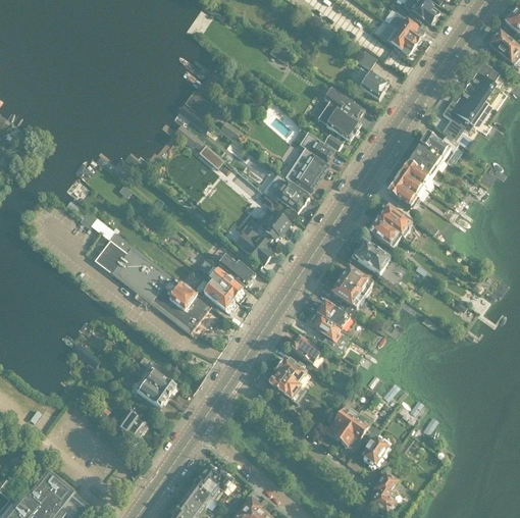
[(438,11),(423,0),(403,0),(402,2),(403,5),(408,9),(404,15),(418,26),(422,19),(429,24),(430,22),(432,22),(434,18),(434,17),(438,11)]
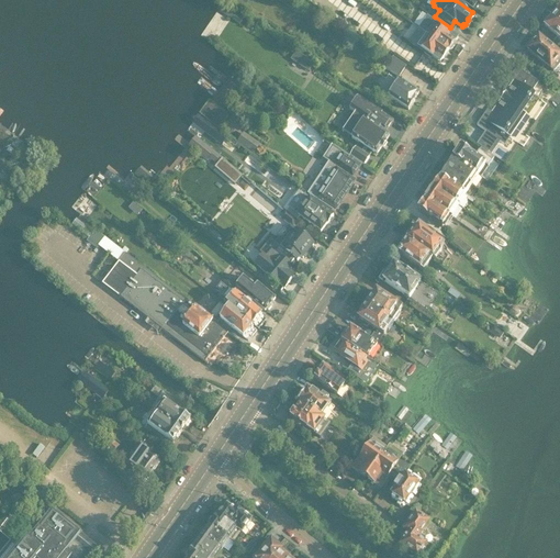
[(559,3),(558,4),(555,6),(552,9),(552,11),(542,23),(559,37),(559,3)]
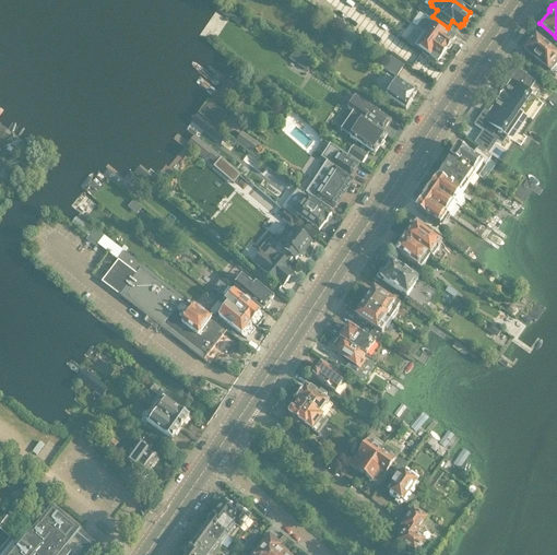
[(453,35),(437,23),(438,21),(431,16),(422,31),(445,47),(445,46),(447,46),(450,42),(449,39),(453,35)]
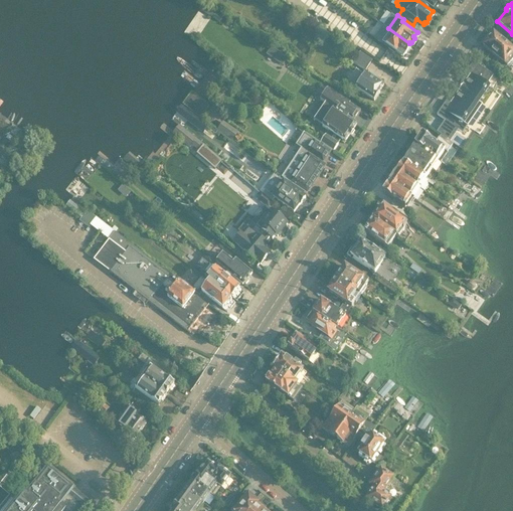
[(409,43),(388,28),(378,41),(384,45),(386,43),(401,54),(404,49),(406,49),(409,45),(408,44),(409,43)]
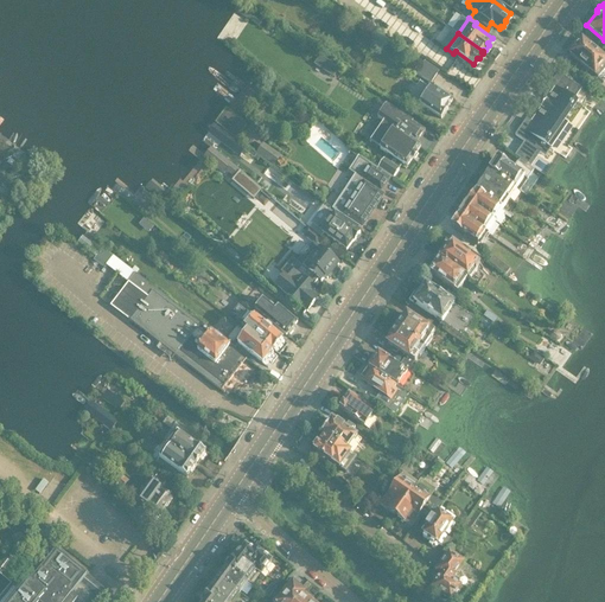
[(571,44),(568,46),(568,49),(567,51),(593,72),(599,64),(600,65),(604,58),(604,57),(580,36),(573,44),(571,44)]
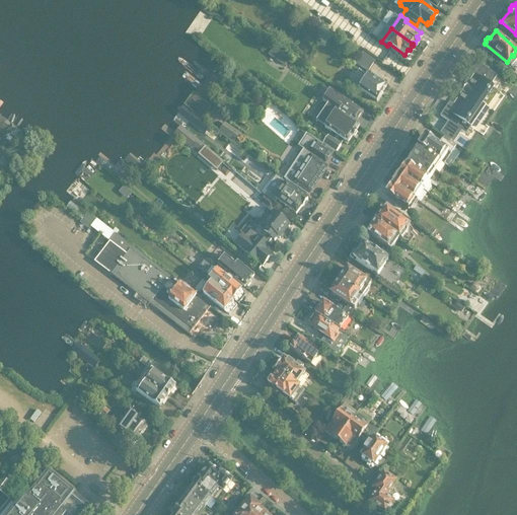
[(272,44),(268,51),(284,61),(288,54),(272,44)]
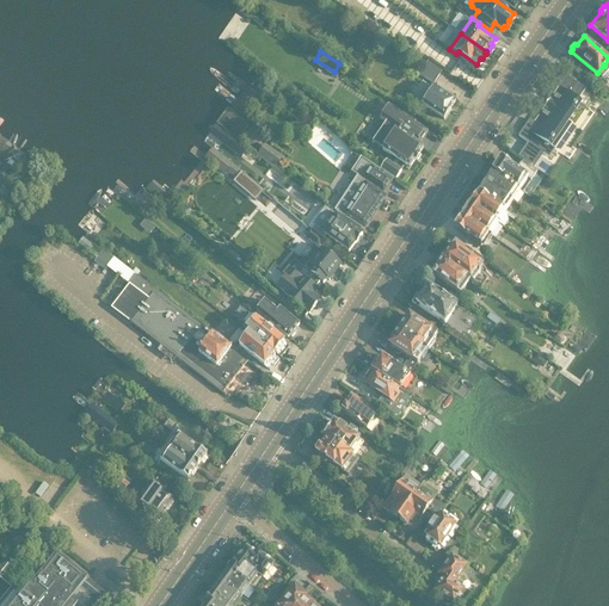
[(417,70),(431,80),(440,67),(425,57),(417,70)]
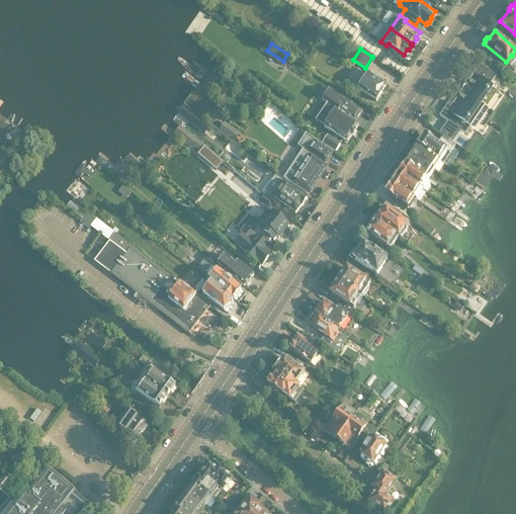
[(458,126),(461,129),(466,122),(482,101),(478,98),(485,88),(486,89),(487,87),(486,86),(488,83),(489,84),(490,83),(487,82),(494,73),(475,59),(467,69),(473,72),(452,101),(447,98),(437,112),(445,117),(438,127),(451,137),(458,126)]
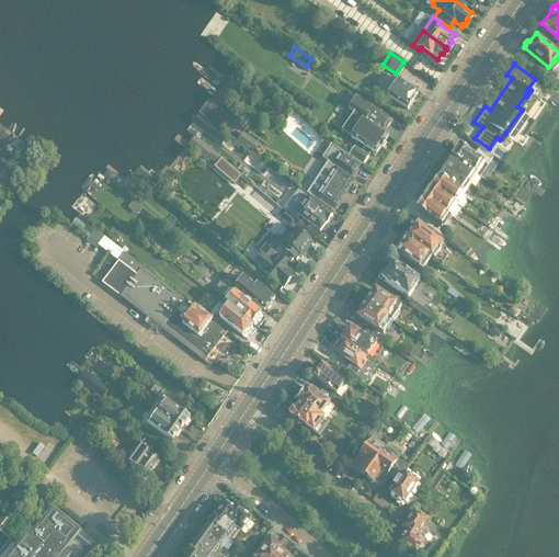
[(395,75),(383,91),(406,106),(411,99),(410,98),(417,90),(407,83),(408,81),(403,79),(402,80),(395,75)]
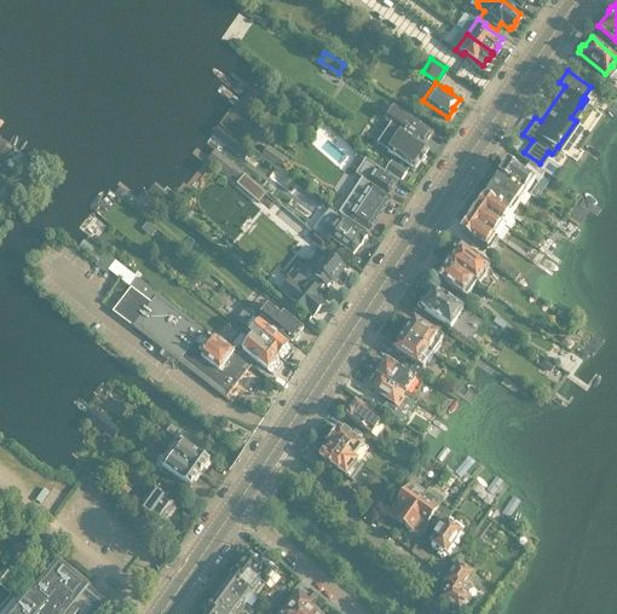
[(413,167),(427,146),(422,143),(431,129),(392,103),(391,104),(392,104),(384,116),(382,116),(388,121),(388,122),(376,140),(375,140),(374,142),(384,148),(393,154),(384,168),(398,178),(408,163),(413,167)]
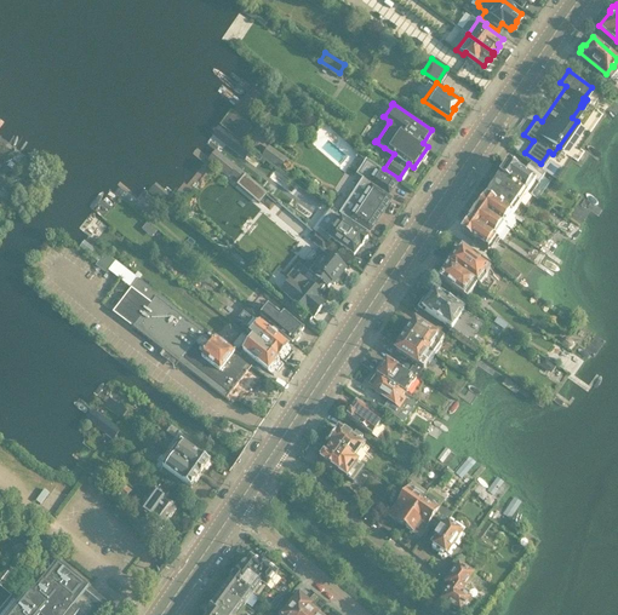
[(268,141),(261,151),(279,164),(286,154),(268,141)]
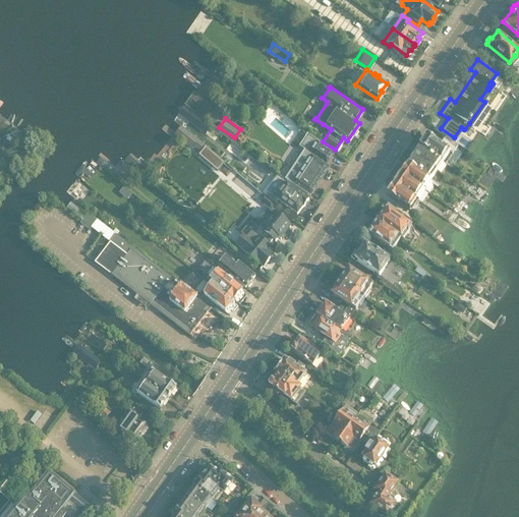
[(204,142),(179,123),(173,131),(190,146),(191,144),(198,149),(204,142)]
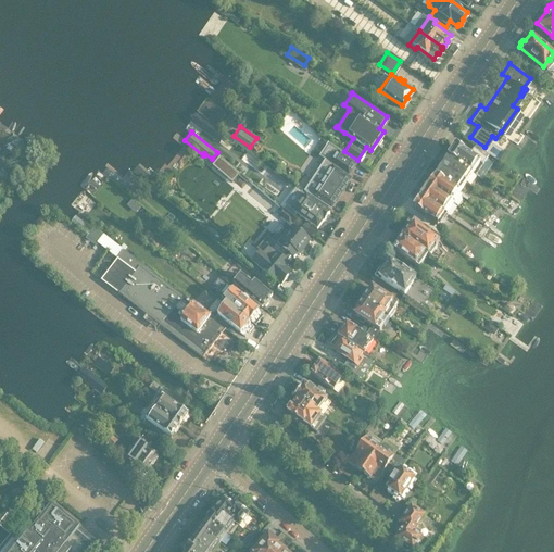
[(449,150),(447,153),(470,170),(473,172),(485,157),(471,147),(467,152),(454,142),(453,143),(452,142),(448,149),(449,150)]
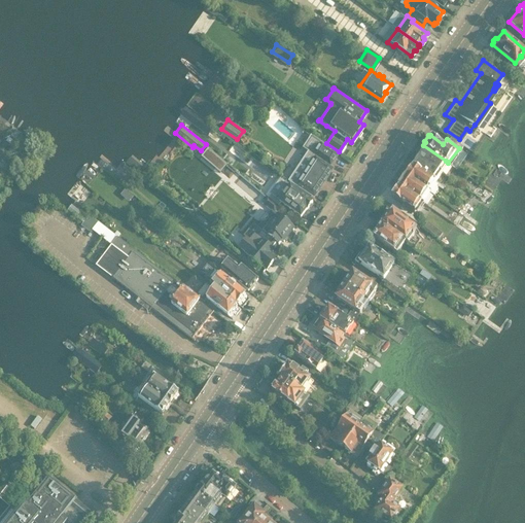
[(2,138),(0,141),(0,154),(1,155),(9,143),(2,138)]
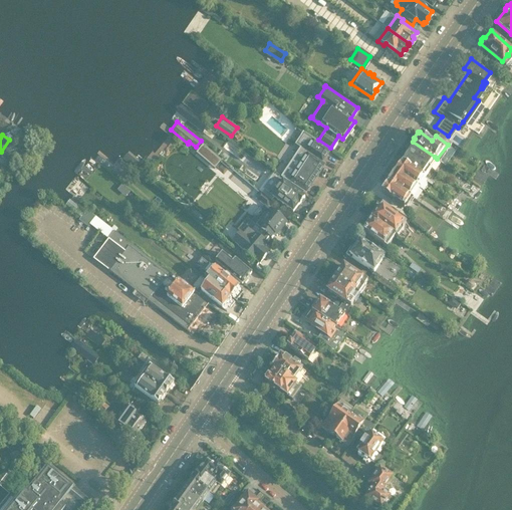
[(305,154),(302,154),(299,155),(298,157),(298,160),(300,162),(288,179),(304,189),(322,162),(319,161),(326,151),(325,150),(326,149),(314,141),(314,142),(306,137),(301,144),(301,147),(303,149),(307,152),(306,154),(305,154)]
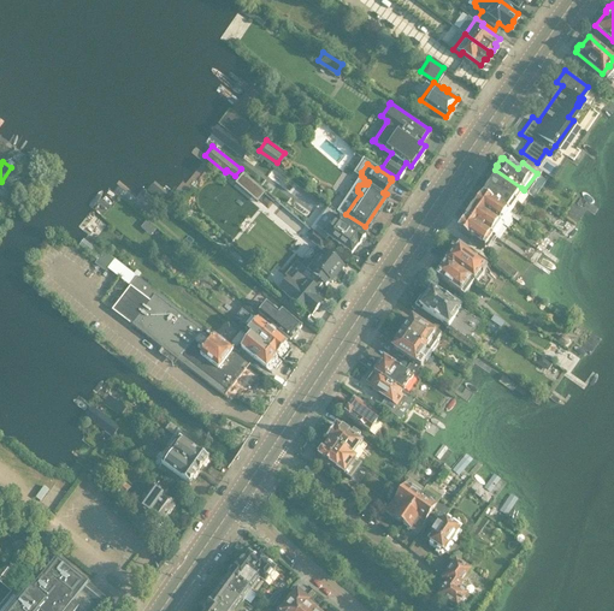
[(495,170),(491,175),(490,175),(489,176),(488,177),(488,178),(488,179),(488,181),(514,199),(521,188),(495,170)]
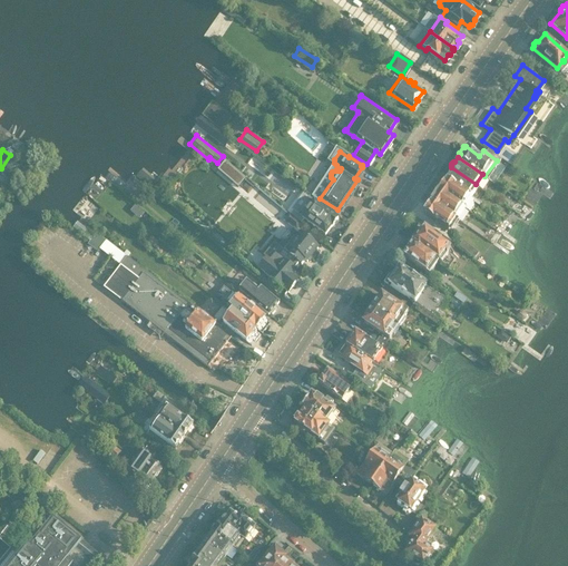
[(234,165),(227,172),(238,182),(244,175),(234,165)]
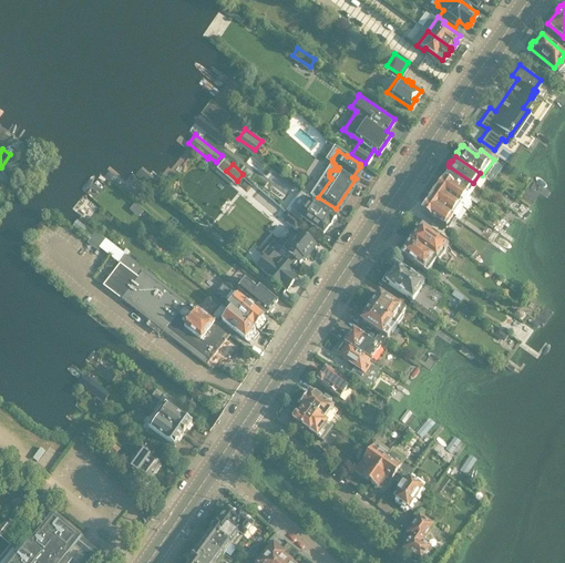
[(444,171),(444,172),(442,175),(466,193),(473,183),(449,166),(448,166),(447,167),(445,167),(445,169),(444,170),(444,171)]
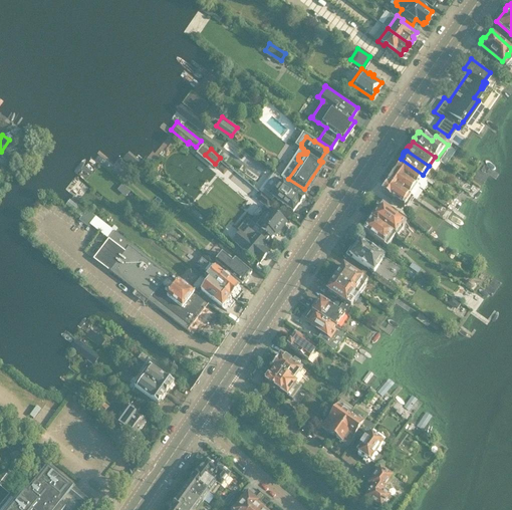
[(401,159),(398,163),(398,164),(397,164),(396,164),(396,165),(395,166),(395,167),(394,168),(394,169),(416,185),(423,175),(401,159)]
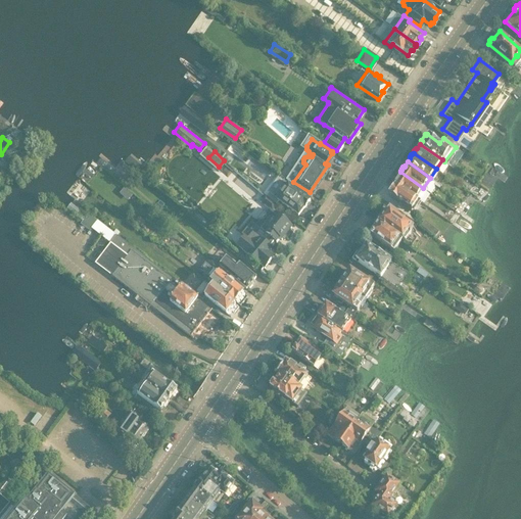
[(396,177),(396,178),(396,179),(393,182),(417,197),(423,188),(400,172),(400,173),(399,173),(398,173),(398,174),(397,175),(396,176),(396,177)]
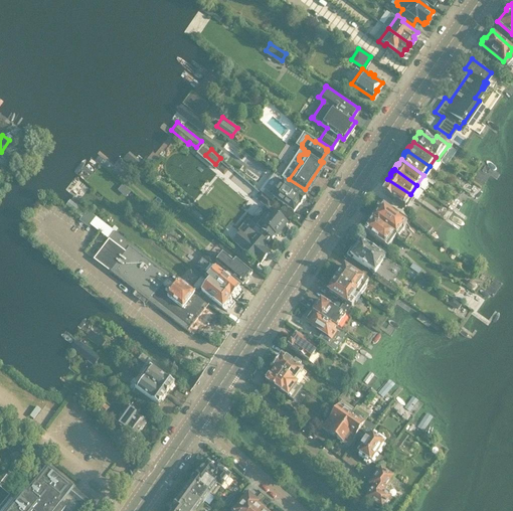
[(387,179),(385,183),(384,183),(383,184),(382,185),(382,186),(381,187),(381,188),(381,189),(380,190),(402,205),(410,194),(387,179)]
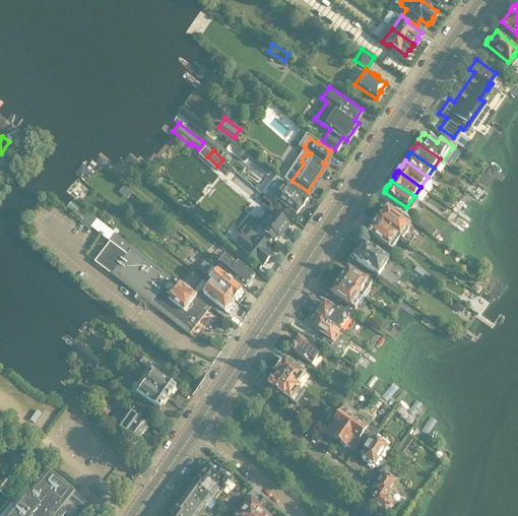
[(285,182),(275,197),(295,211),(306,196),(285,182)]
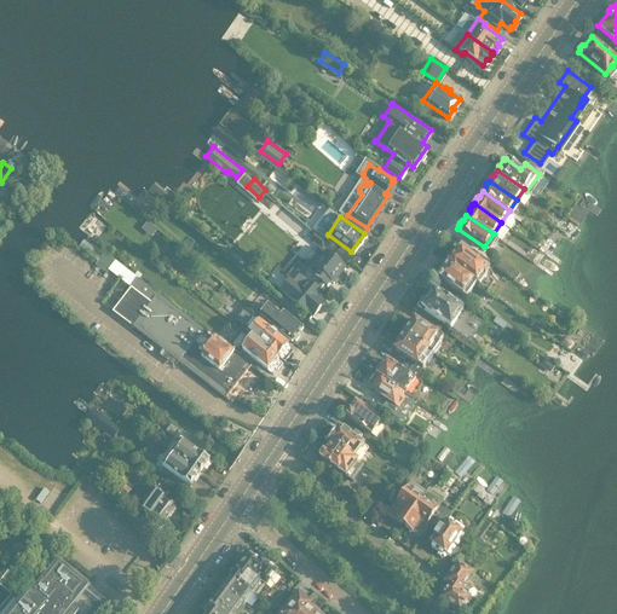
[(145,219),(139,225),(146,230),(151,224),(145,219)]
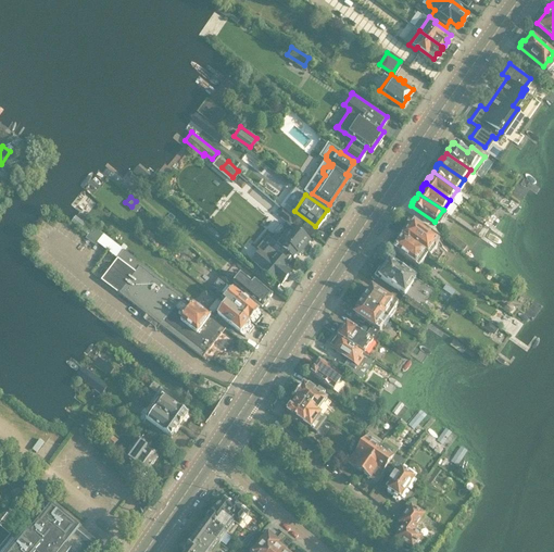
[(304,245),(309,239),(287,222),(292,216),(279,205),(275,211),(285,220),(280,224),(279,223),(278,223),(272,229),(273,231),(274,233),(271,237),(265,233),(254,246),(259,249),(251,259),(279,283),(289,271),(282,265),(296,250),(298,252),(299,251),(300,252),(305,246),(304,245)]
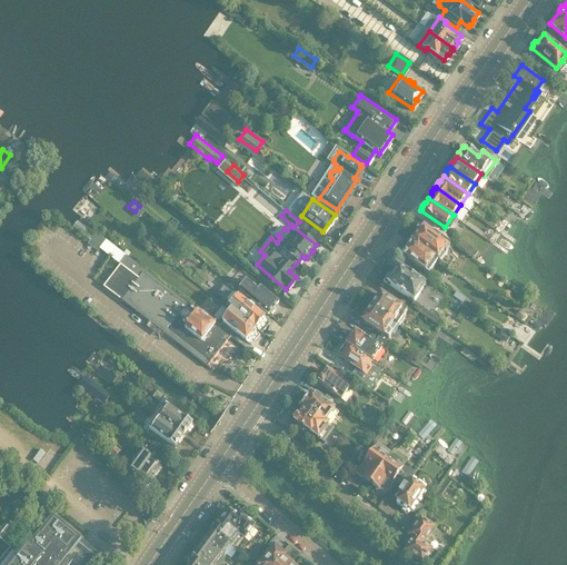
[(405,235),(436,257),(438,259),(445,250),(444,249),(448,244),(416,220),(405,235)]
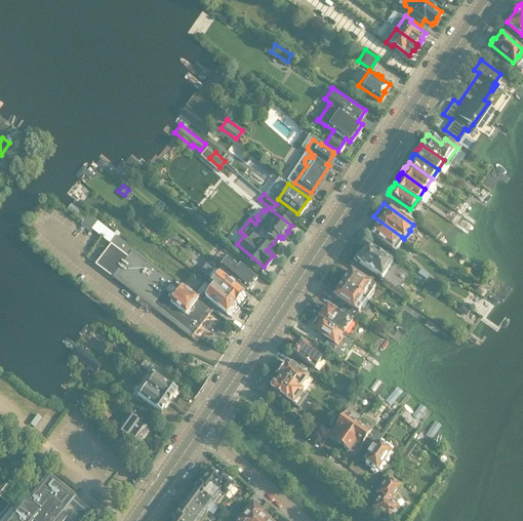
[(79,222),(78,223),(88,231),(90,227),(95,221),(85,212),(81,219),(79,222)]
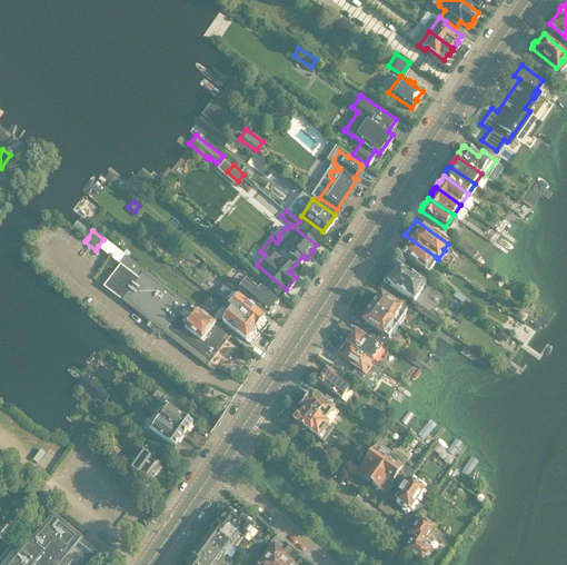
[(436,257),(405,235),(398,243),(403,246),(399,250),(426,270),(436,257)]
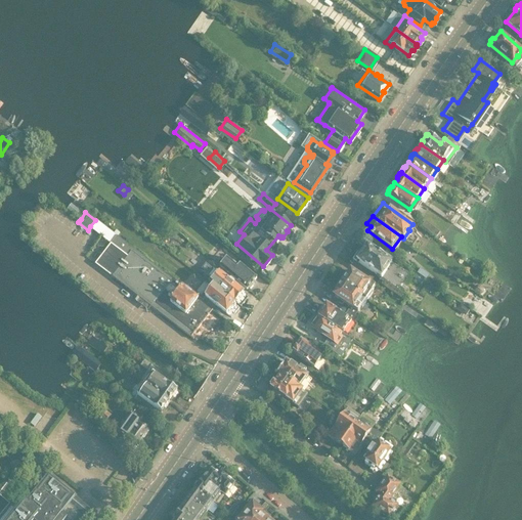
[(420,223),(434,234),(438,229),(423,218),(420,223)]
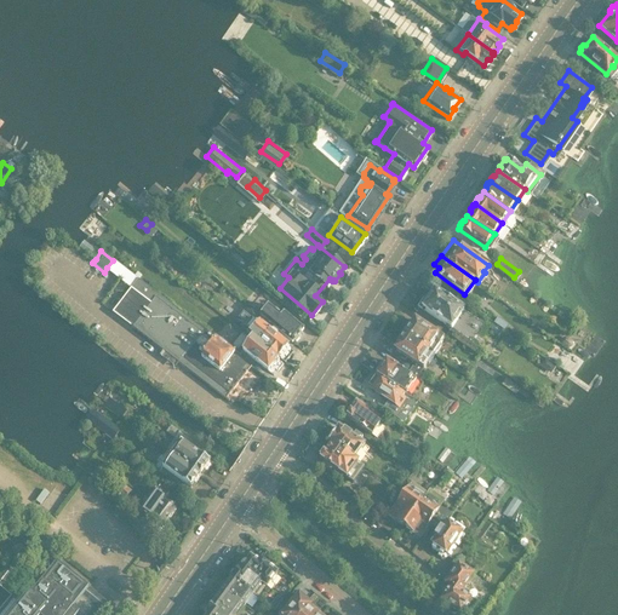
[(148,300),(130,323),(224,396),(224,395),(250,363),(125,268),(118,276),(148,300)]
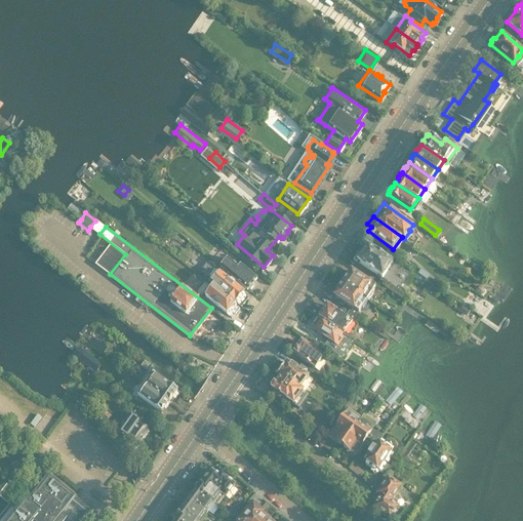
[(379,275),(383,277),(398,287),(408,272),(366,243),(365,244),(363,245),(362,248),(362,249),(356,259),(379,275)]
